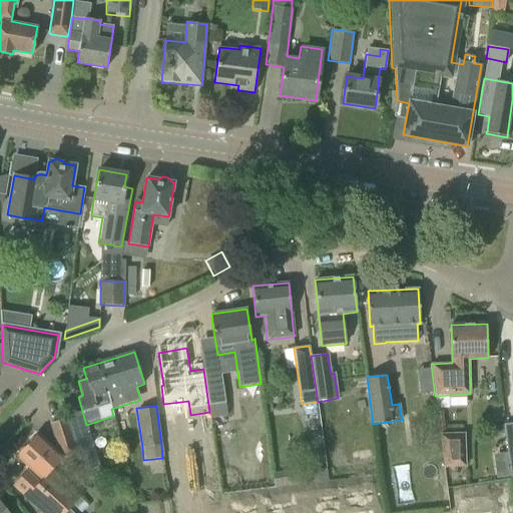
[(68,457),(76,454),(70,434),(65,419),(50,423),(56,445),(68,457)]
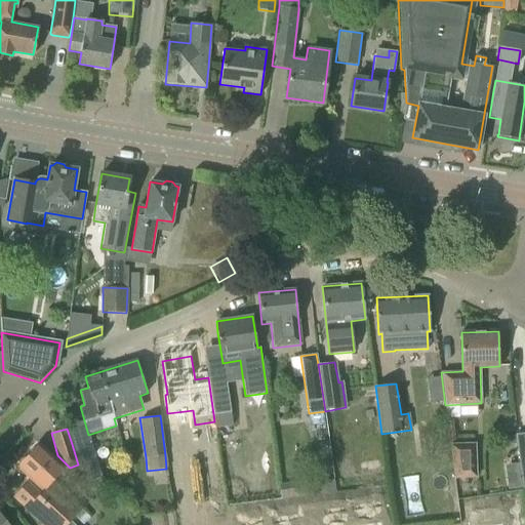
[(524,433),(515,435),(522,489),(524,488),(524,433)]
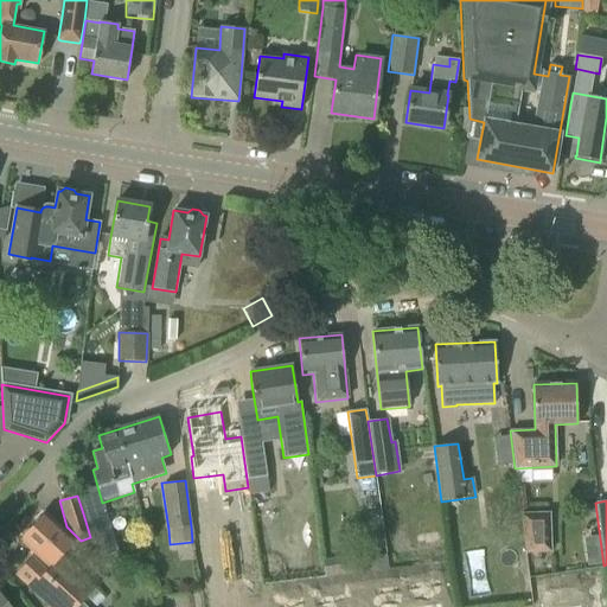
[(83,513),(90,537),(96,558),(116,551),(103,508),(83,513)]
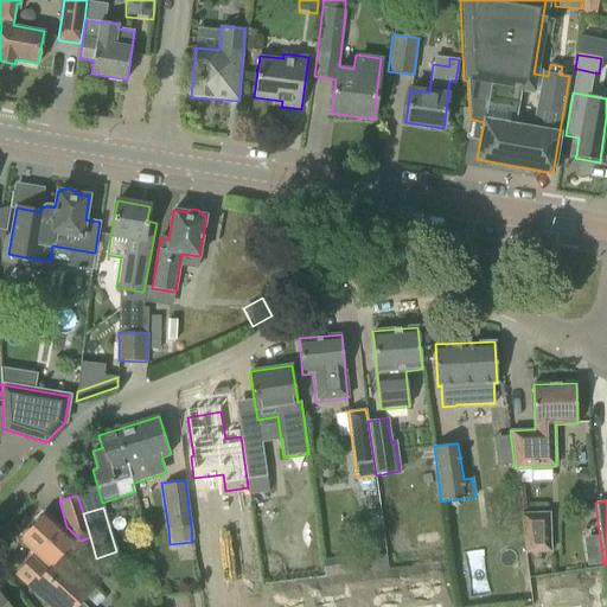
[(521,513),(525,554),(550,553),(549,512),(521,513)]
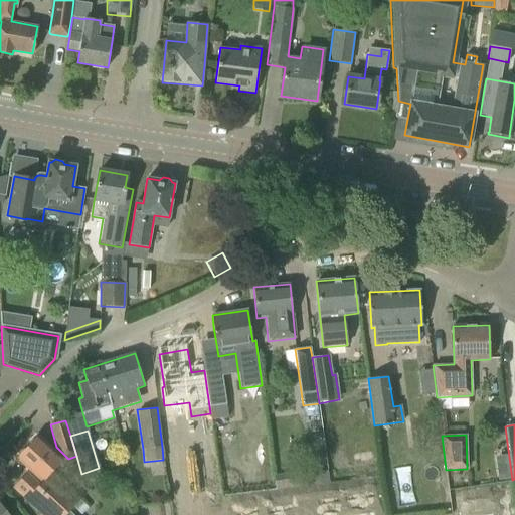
[(29,469),(13,487),(25,499),(40,512),(41,513),(39,514),(74,514),(70,511),(81,499),(51,473),(63,460),(37,436),(17,458),(29,469)]
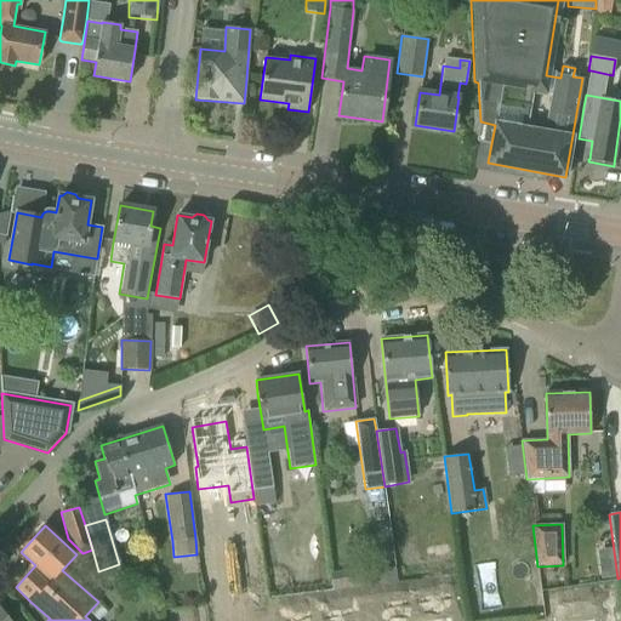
[(388,545),(376,547),(377,557),(389,554),(388,545)]
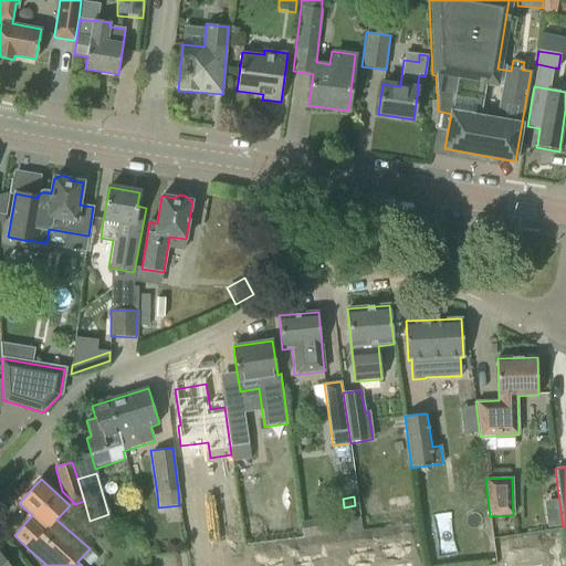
[(301,522),(302,538),(331,534),(329,517),(301,522)]
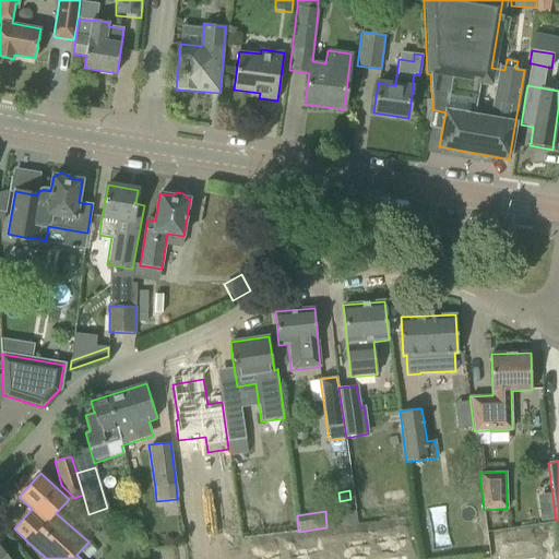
[(416,544),(403,545),(404,554),(417,551),(416,544)]
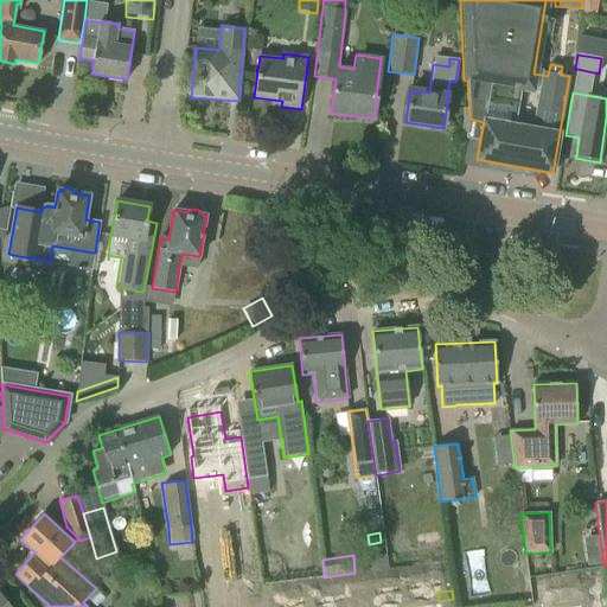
[(0,606),(11,606),(0,593),(0,606)]
